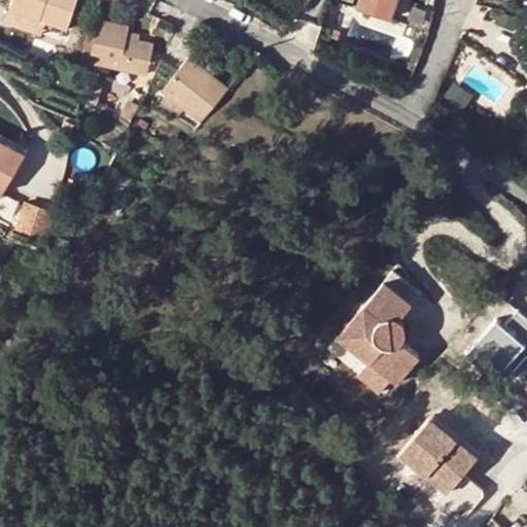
[(67,27),(75,1),(72,0),(11,0),(8,8),(67,27)]
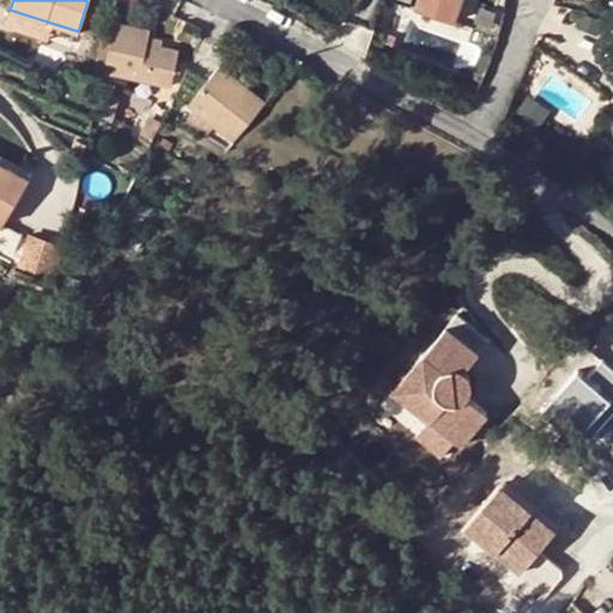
[(459,0),(417,0),(416,7),(453,19),(459,0)]
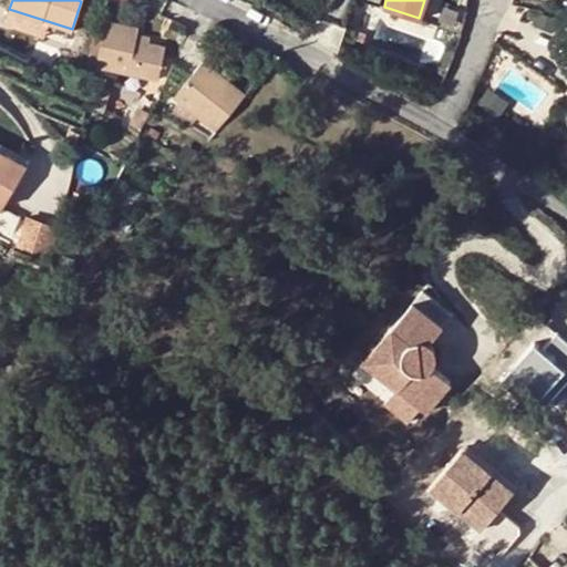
[(370,14),(361,11),(352,38),(361,41),(370,14)]
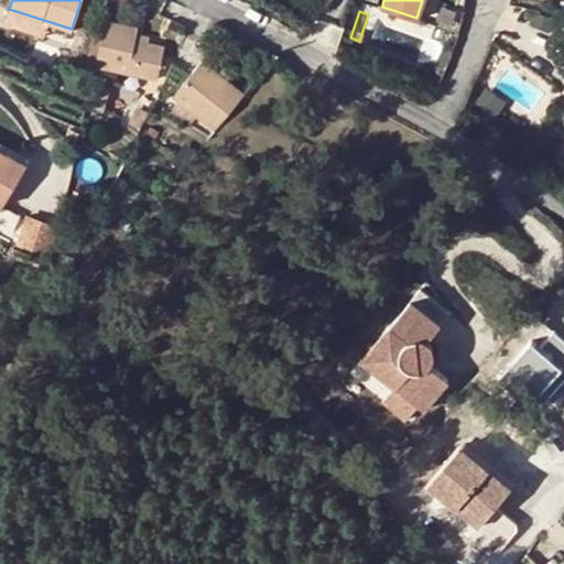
[(164,47),(149,44),(136,42),(138,34),(138,29),(104,22),(94,68),(156,80),(164,47)]
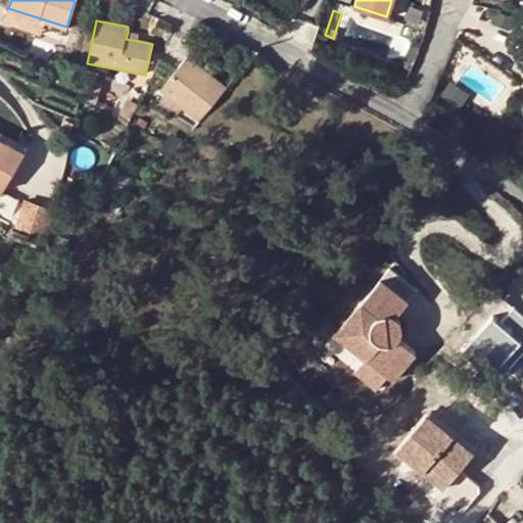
[(83,31),(76,54),(86,59),(92,33),(83,31)]
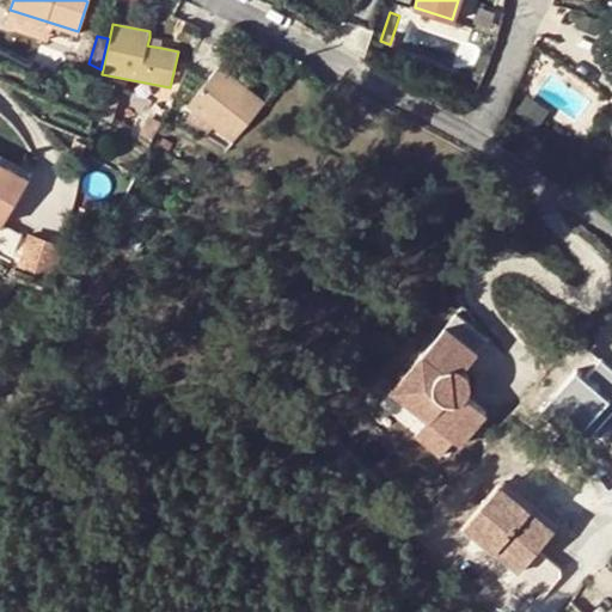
[(163,41),(150,37),(147,46),(161,48),(163,41)]
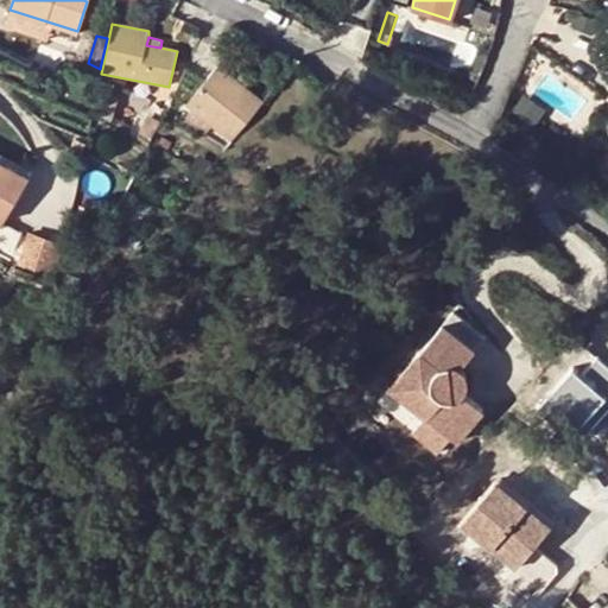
[(263,102),(244,87),(233,77),(217,64),(185,103),(210,125),(230,141),(263,102)]
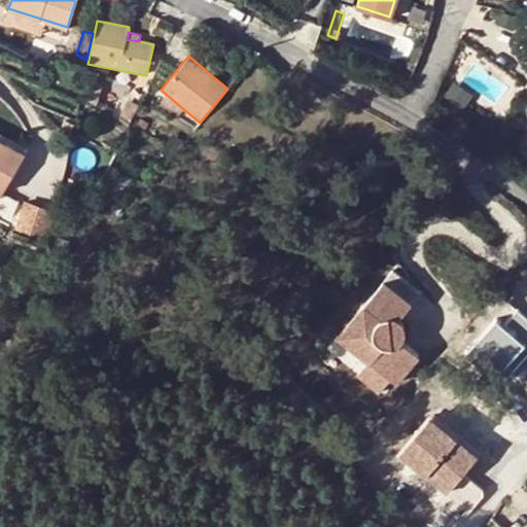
[(209,59),(202,67),(211,75),(218,66),(209,59)]
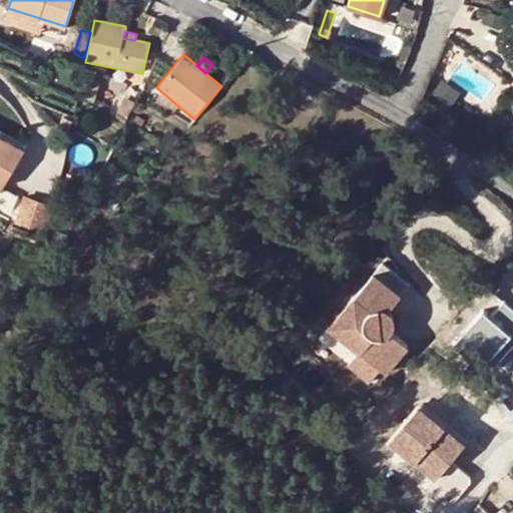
[(72,69),(58,65),(54,79),(67,83),(72,69)]
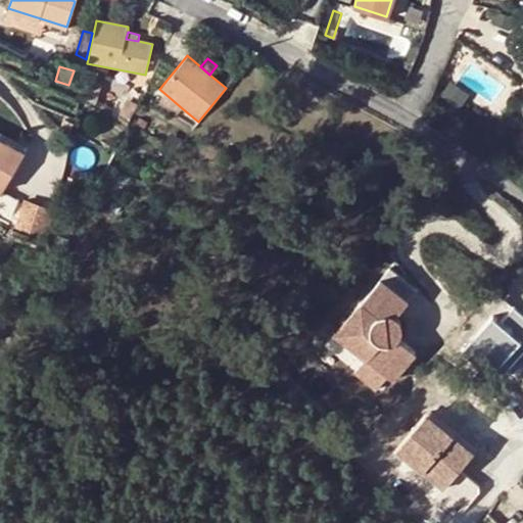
[(466,95),(453,86),(444,96),(457,106),(466,95)]
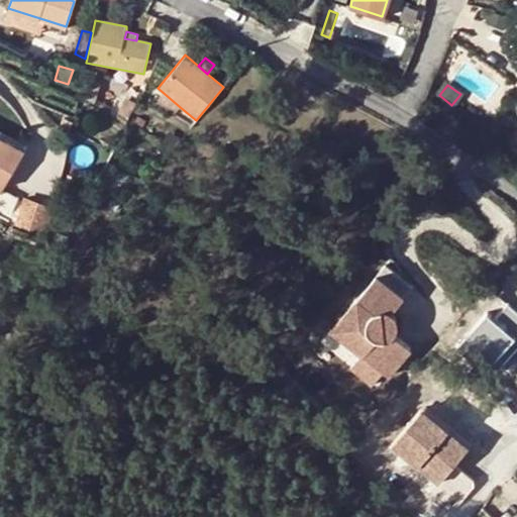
[(179,106),(158,88),(147,99),(169,118),(179,106)]
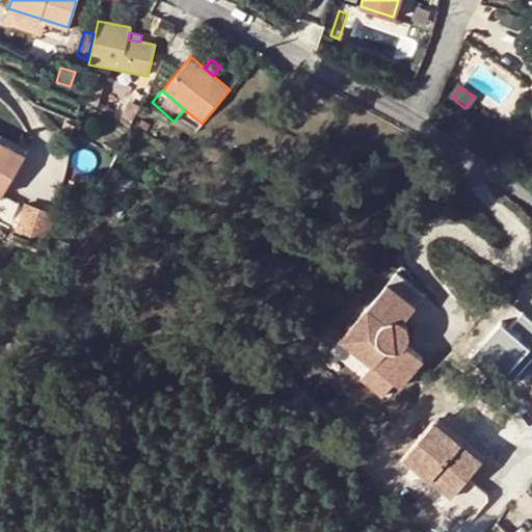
[(0,140),(0,148),(24,152),(25,145),(0,140)]
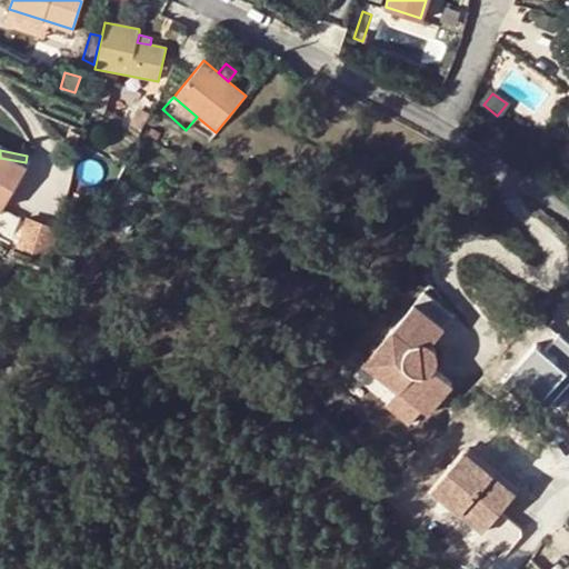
[(0,208),(17,211),(26,162),(0,158),(0,208)]
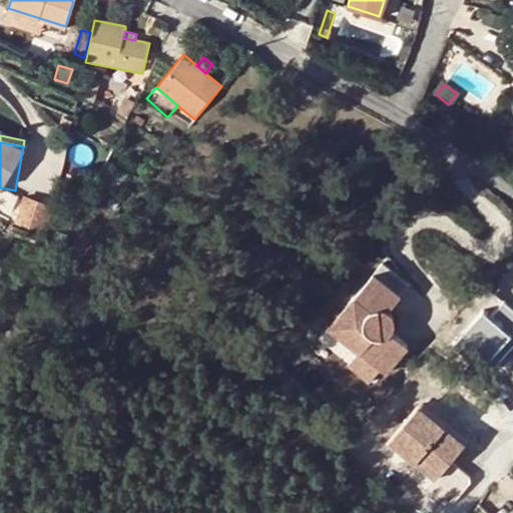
[(22,195),(8,219),(27,230),(42,206),(22,195)]
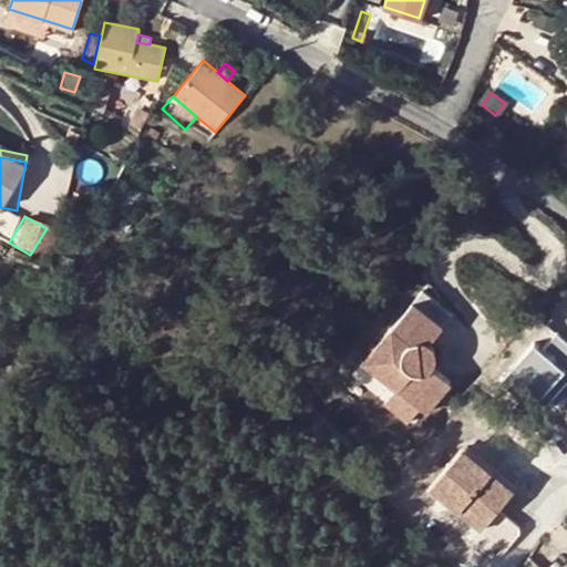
[(434,332),(404,307),(354,368),(416,419),(442,389),(422,372),(424,368),(425,367),(426,362),(425,357),(423,352),(420,349),(434,332)]
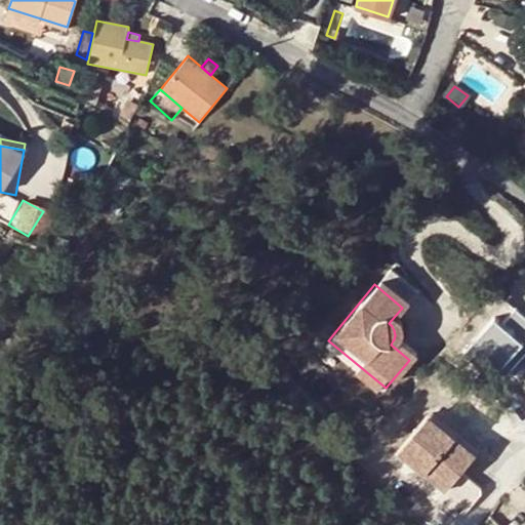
[(423,412),(395,447),(442,487),(471,452),(423,412)]
